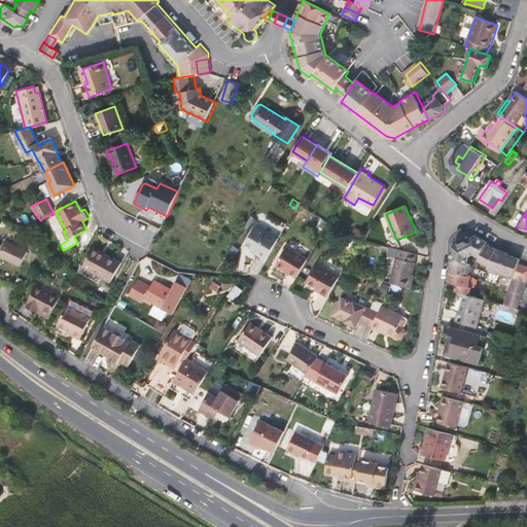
[(258,224),(280,236),(285,227),(264,215),(258,224)]
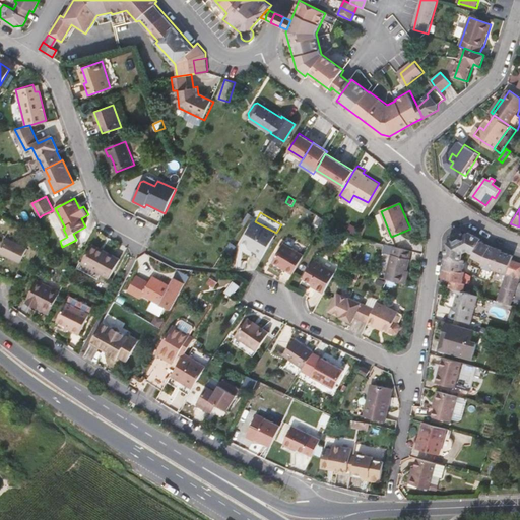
[(252,247),(253,251),(263,257),(275,236),(253,221),(242,241),(252,247)]
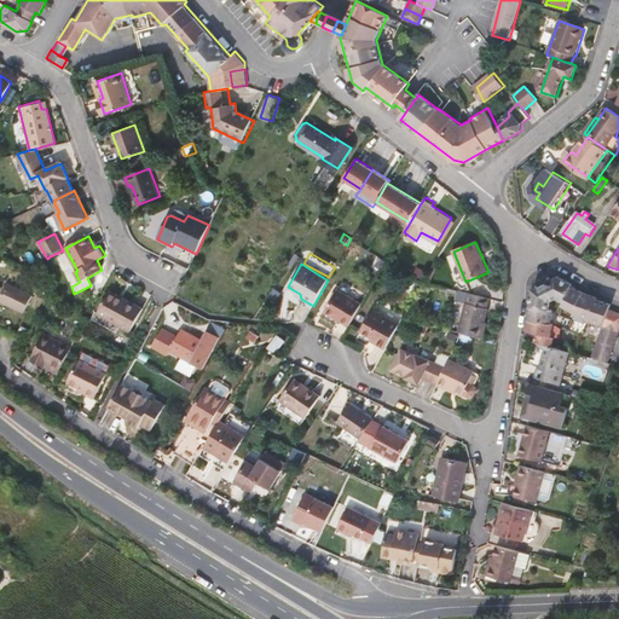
[(566,282),(559,277),(533,290),(528,319),(530,319),(527,333),(537,335),(534,343),(537,345),(543,346),(550,347),(553,348),(555,340),(551,339),(553,337),(560,339),(562,330),(555,325),(553,325),(555,312),(551,311),(554,302),(559,299),(566,304),(563,307),(577,314),(576,320),(601,327),(594,359),(600,360),(609,363),(618,319),(618,317),(605,313),(606,305),(590,301),(590,299),(579,296),(572,290),(574,287),(566,282)]
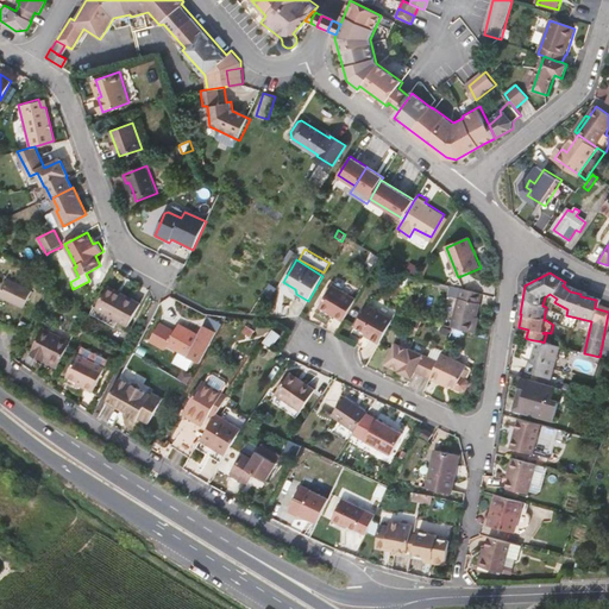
[(33,292),(8,281),(0,297),(25,308),(33,292)]
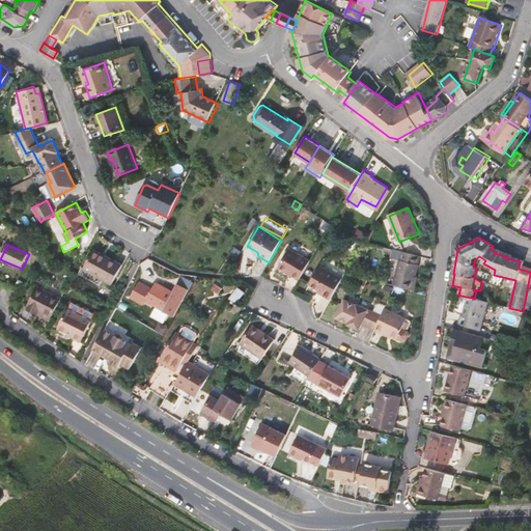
[(367,255),(370,248),(365,245),(362,253),(367,255)]
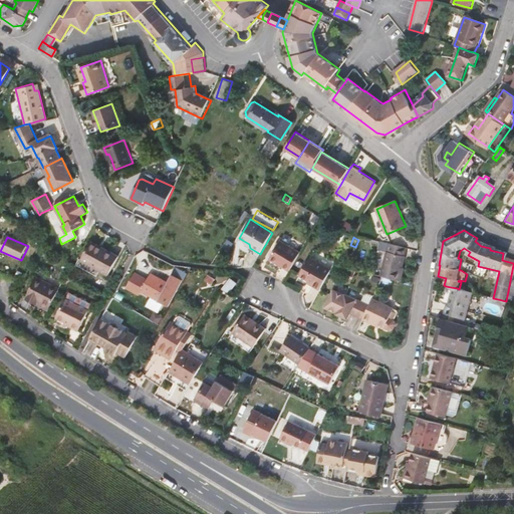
[(402,281),(404,273),(401,272),(402,267),(406,248),(389,243),(369,238),(368,242),(378,245),(377,249),(388,252),(381,276),(383,276),(402,281)]
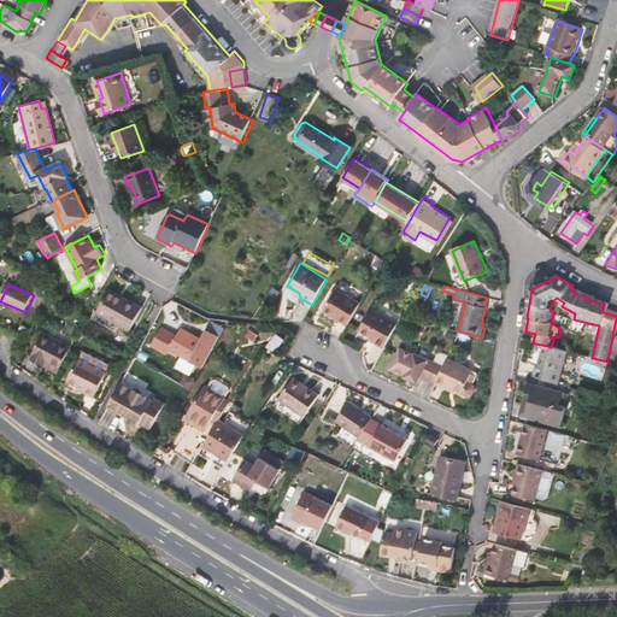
[(325,311),(350,324),(352,319),(362,303),(336,289),(325,311)]
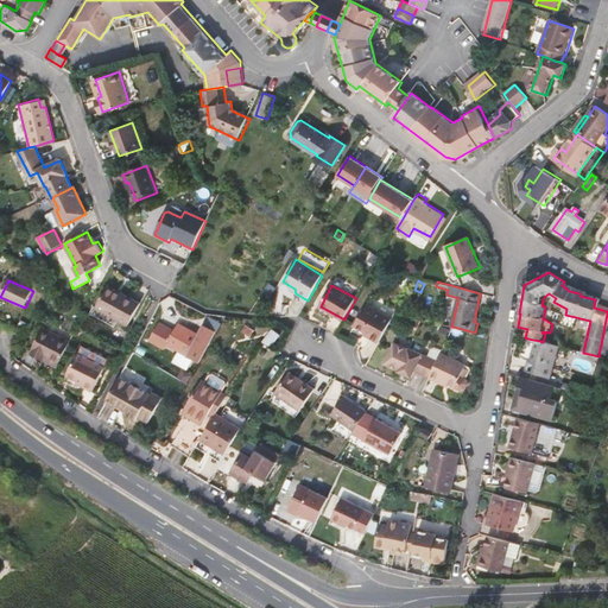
[(134,302),(107,287),(96,309),(118,320),(124,323),(134,302)]
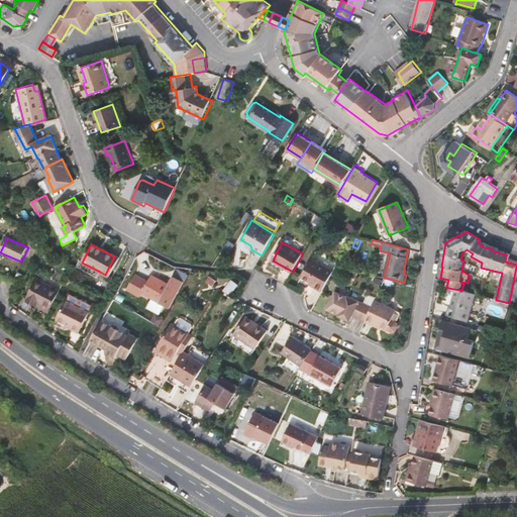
[(262,255),(251,249),(249,252),(260,259),(262,255)]
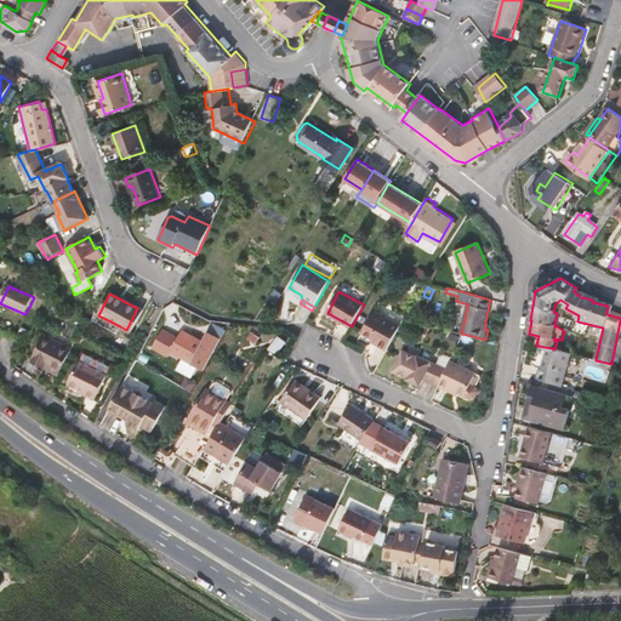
[(192,315),(184,312),(180,320),(188,324),(192,315)]
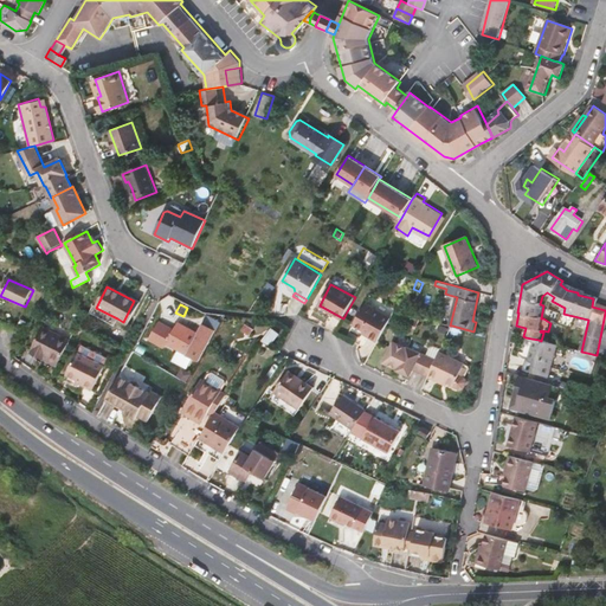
[(371,335),(369,337),(378,342),(392,318),(366,304),(354,326),(365,331),(371,335)]
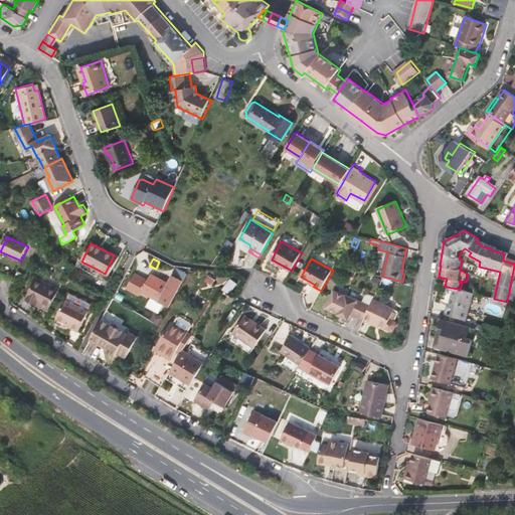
[(100,271),(81,262),(78,267),(97,277),(100,271)]
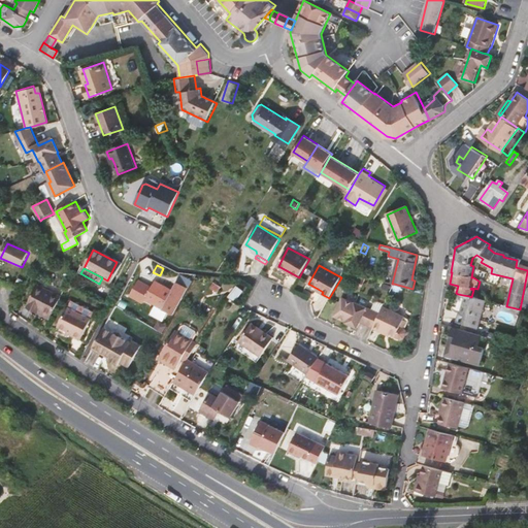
[(19,273),(10,269),(5,283),(13,287),(19,273)]
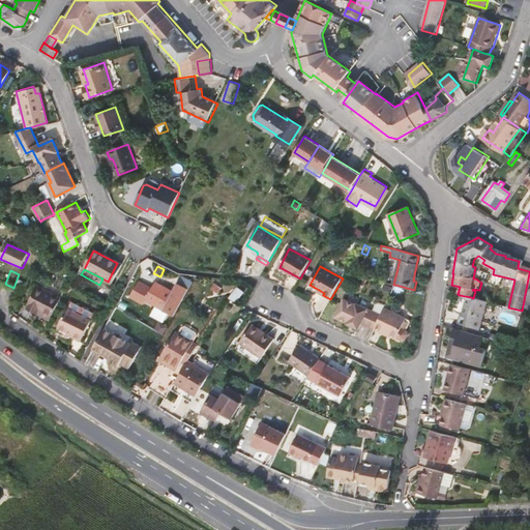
[(192,282),(183,276),(180,274),(171,291),(155,282),(153,286),(141,278),(133,294),(145,301),(146,299),(152,302),(174,315),(192,282)]
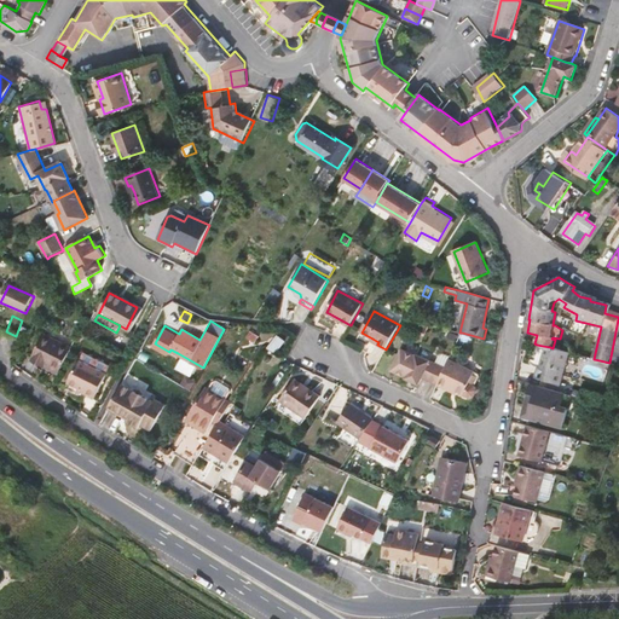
[(34,354),(48,362),(62,368),(69,353),(73,345),(44,331),(34,354)]
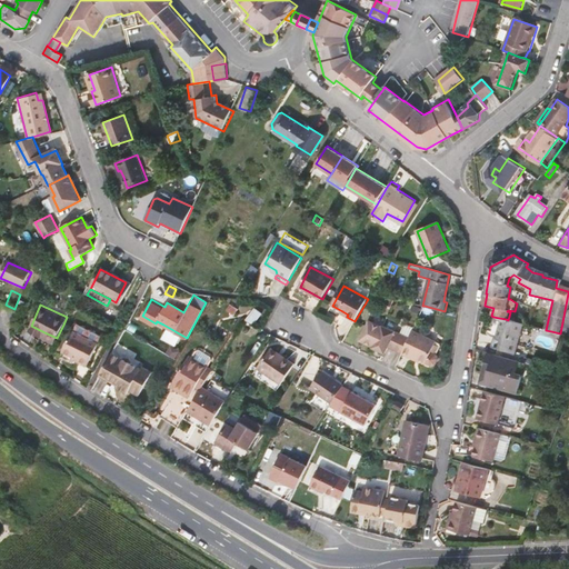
[(237,309),(230,305),(227,309),(235,313),(237,309)]
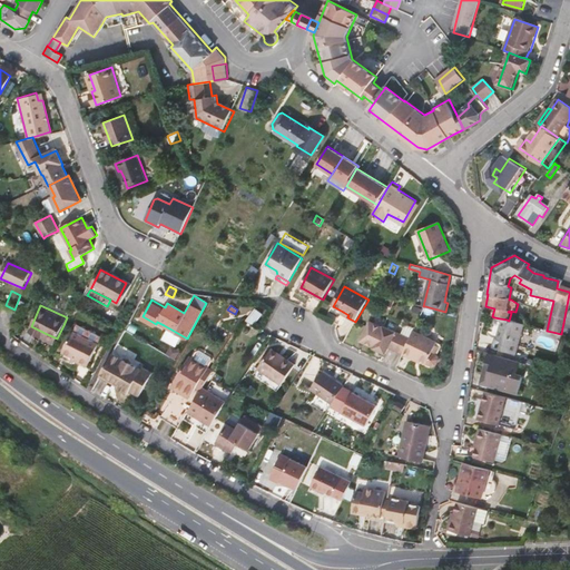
[(265,311),(258,306),(246,320),(254,324),(265,311)]
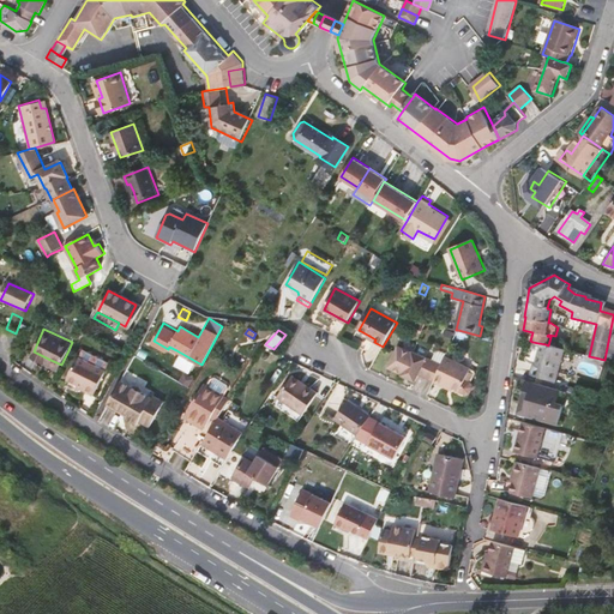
[(529,354),(539,357),(542,357),(540,367),(537,366),(534,377),(558,381),(567,350),(548,345),(546,344),(539,343),(533,342),(529,354)]
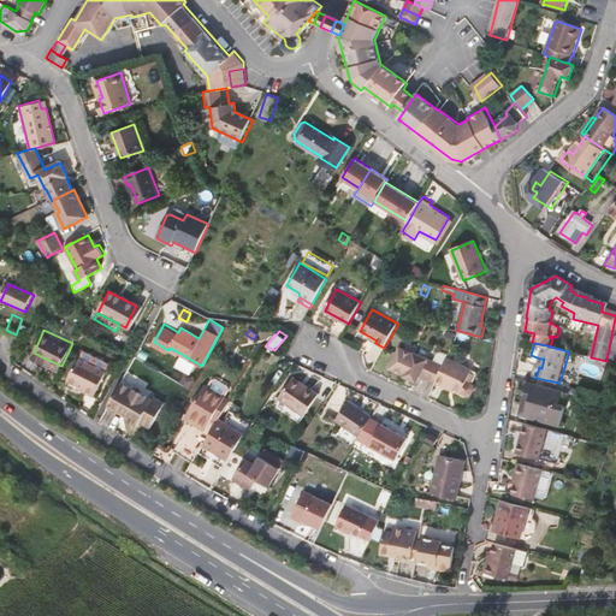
[(419,377),(434,384),(434,383),(443,367),(414,353),(413,355),(400,348),(390,368),(403,375),(402,377),(415,384),(419,377)]
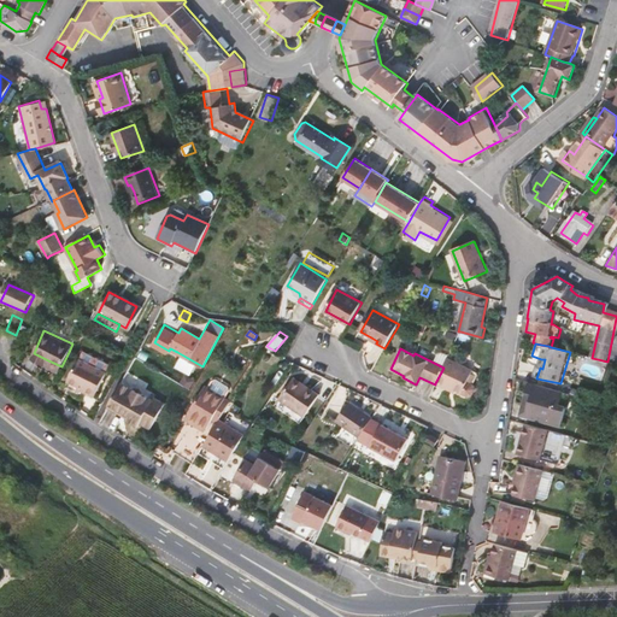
[(106,372),(111,365),(84,351),(81,359),(106,372)]
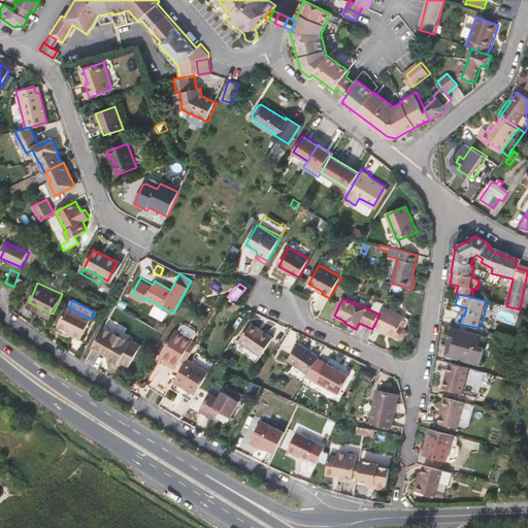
[(69,307),(68,307),(59,325),(68,330),(73,333),(72,334),(80,339),(92,320),(91,319),(69,307)]
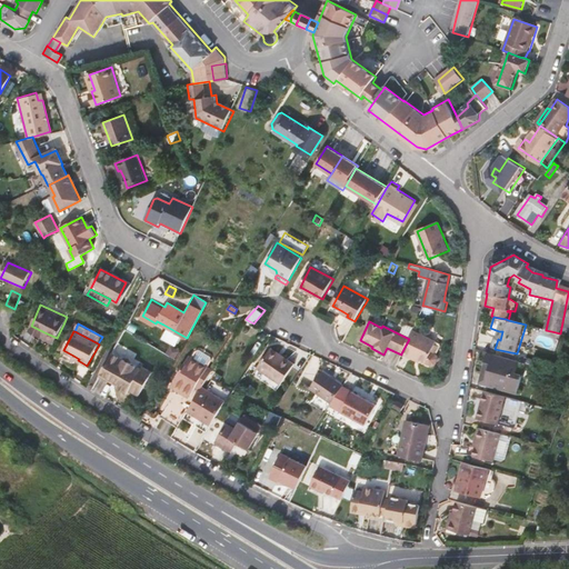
[(409,339),(401,353),(411,358),(411,357),(428,365),(428,363),(432,366),(437,366),(439,360),(437,357),(436,356),(432,353),(436,347),(437,342),(412,331),(409,339)]
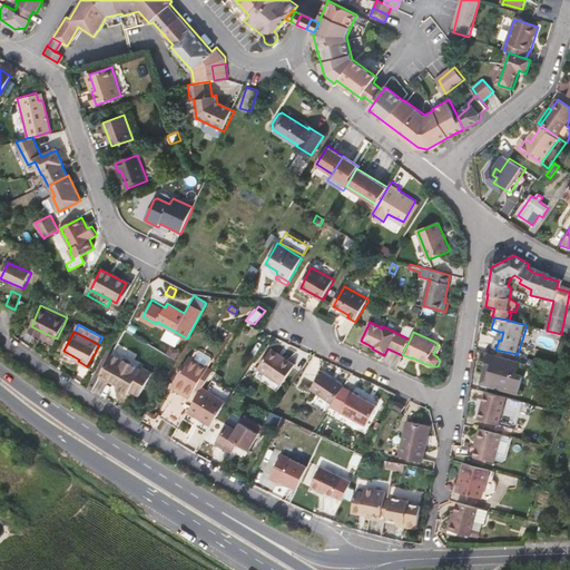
[(168,354),(176,360),(179,353),(172,347),(168,354)]
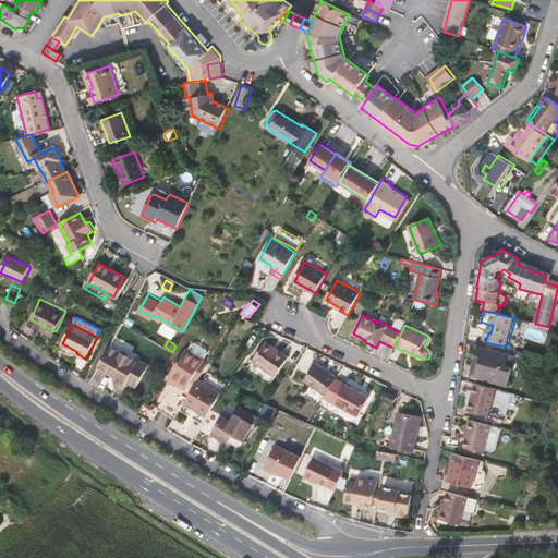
[(289,358),(267,342),(253,361),(276,377),(289,358)]
